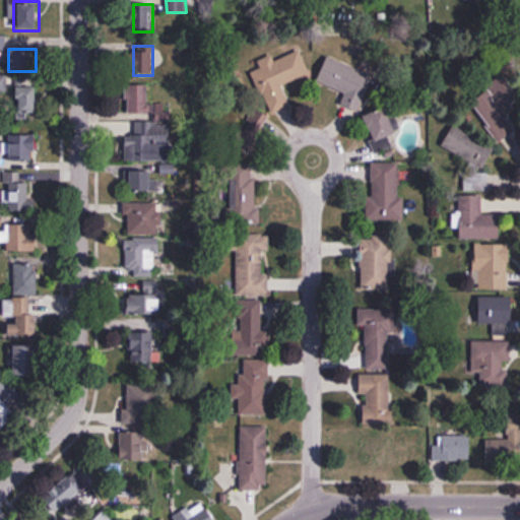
[(309,74),(300,50),(274,60),(272,55),(257,60),(260,68),(252,71),(268,113),(289,105),(282,84),(309,74)]
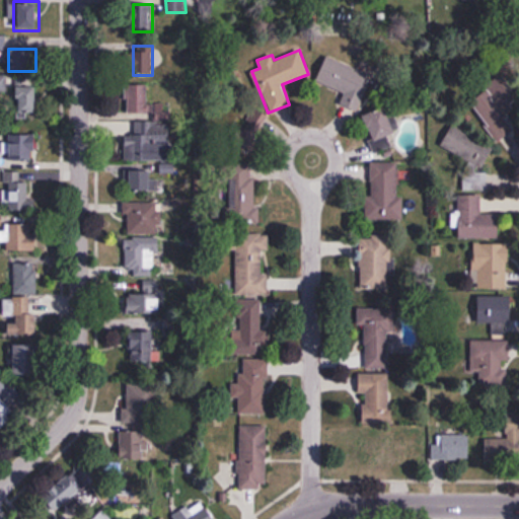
[(341,104),(359,110),(372,72),(326,57),(317,82),(345,92),(341,104)]
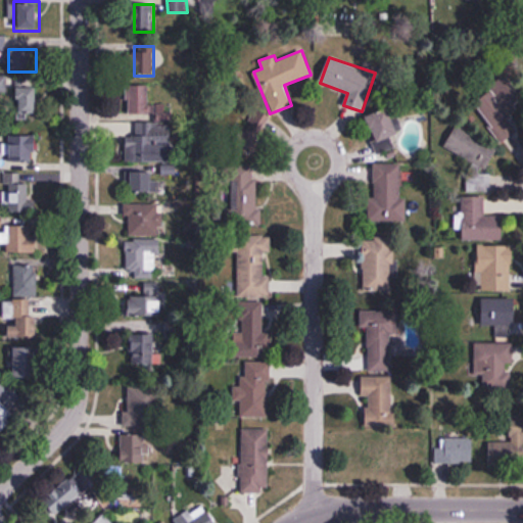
[(8,77),(0,76),(0,92),(8,93),(8,77)]
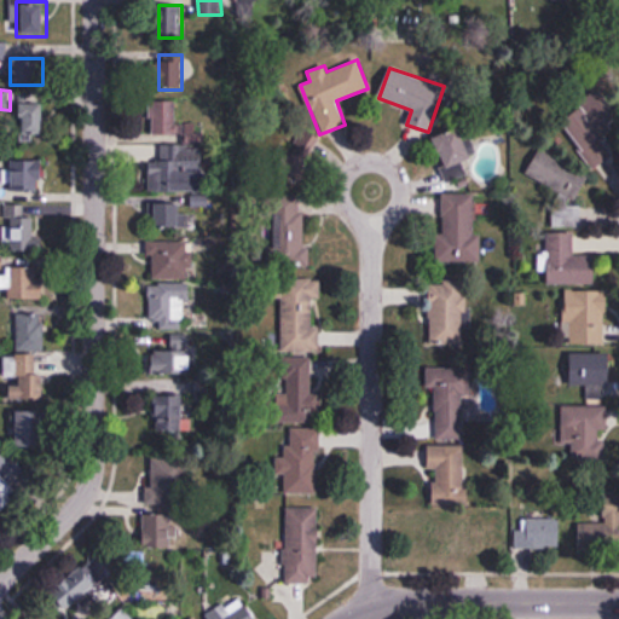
[(601,128),(617,122),(605,97),(566,114),(590,167),(614,157),(601,128)]
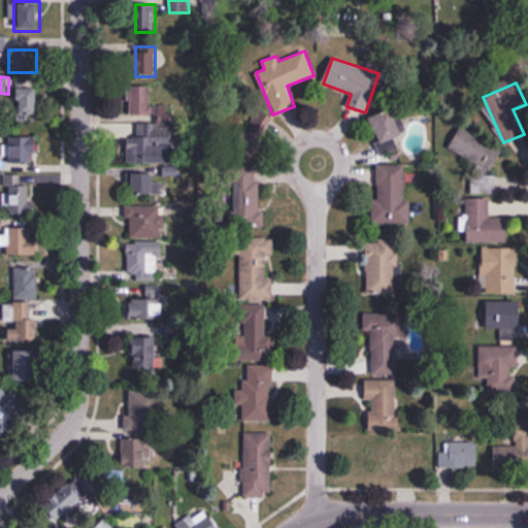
[(153,86),(130,86),(130,114),(153,114),(153,86)]
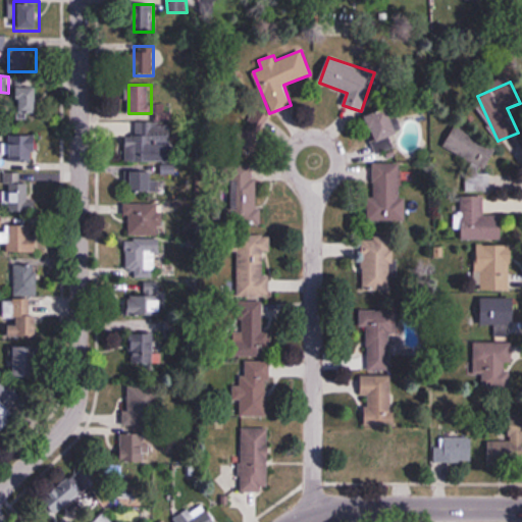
[(38,113),(38,87),(16,87),(16,113),(38,113)]
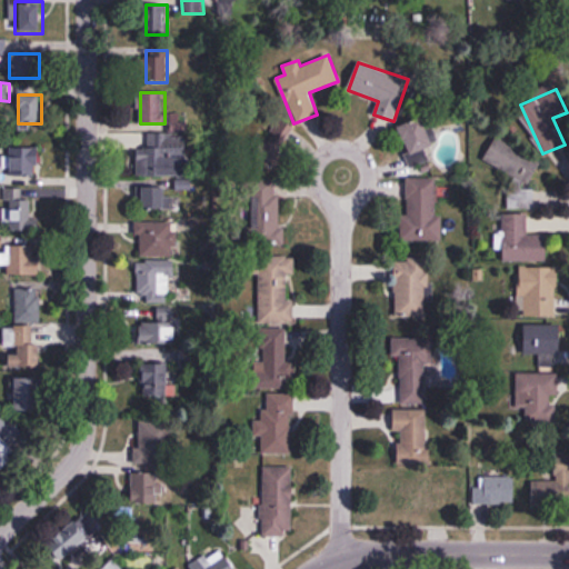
[(436,146),(422,118),(396,130),(413,170),(429,162),(423,151),(436,146)]
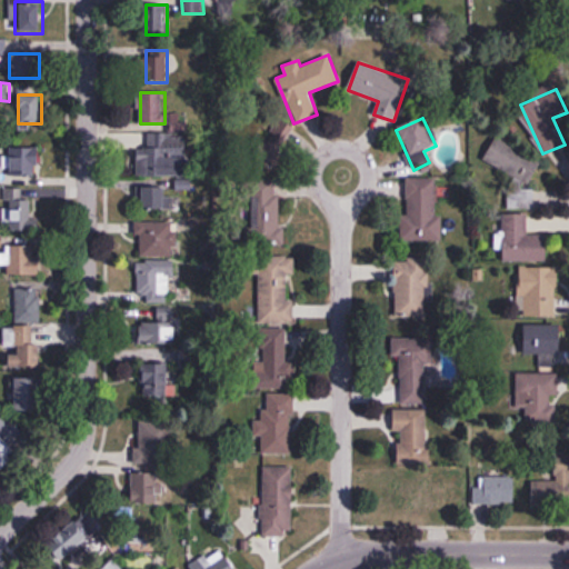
[(137,133),(138,177),(191,176),(191,157),(173,157),(173,143),(177,143),(177,133),(137,133)]
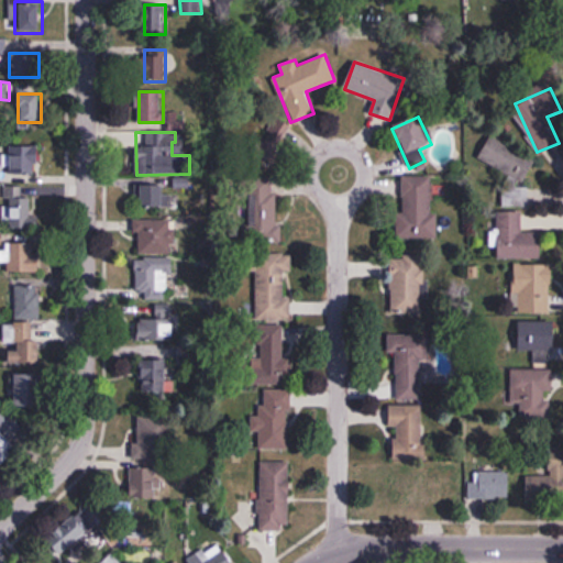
[(2,145),(2,174),(39,174),(39,145),(2,145)]
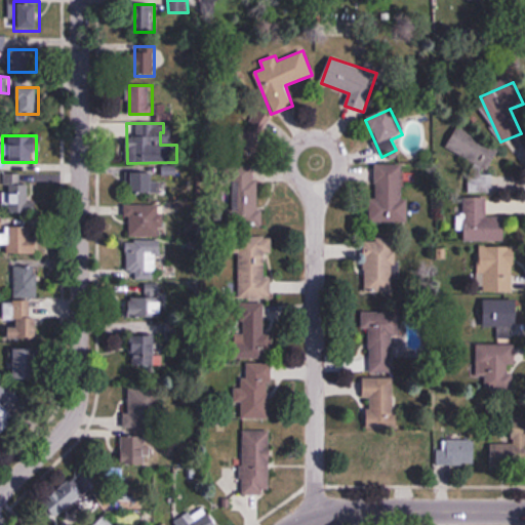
[(469,193),(494,193),(494,136),(453,136),(452,154),(470,154),(469,193)]
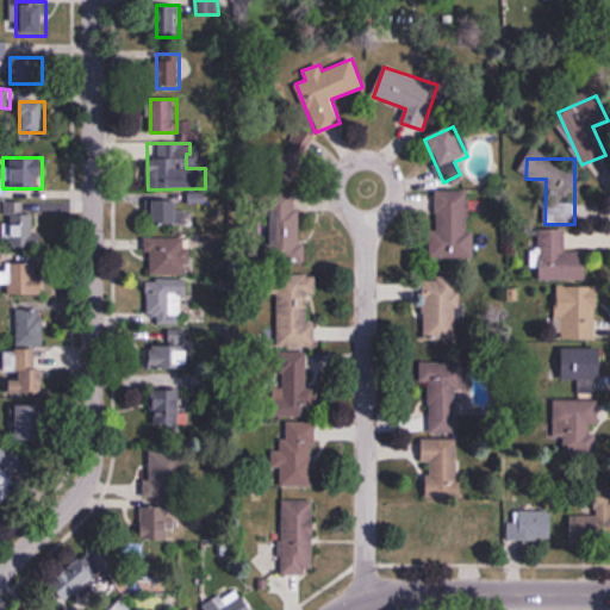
[(473,191),(434,191),(434,259),(472,259),(473,191)]
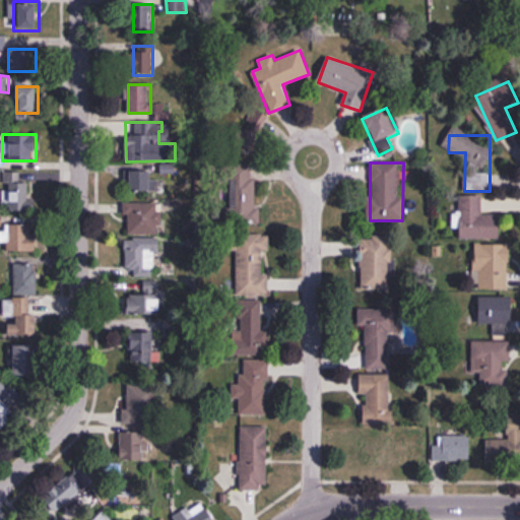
[(255,168),(230,169),(232,222),(257,221),(255,168)]
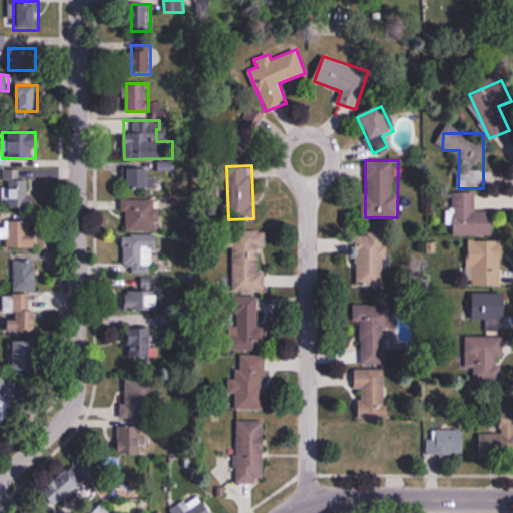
[(117,189),(149,189),(149,170),(117,170),(117,189)]
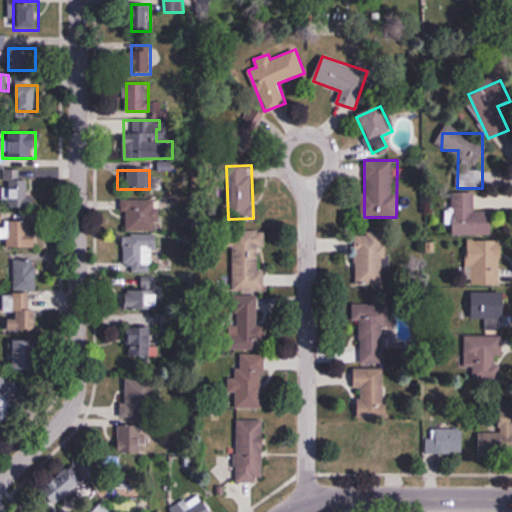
[(3,200),(19,200),(19,208),(29,208),(29,180),(11,180),(11,188),(3,188),(3,200)]
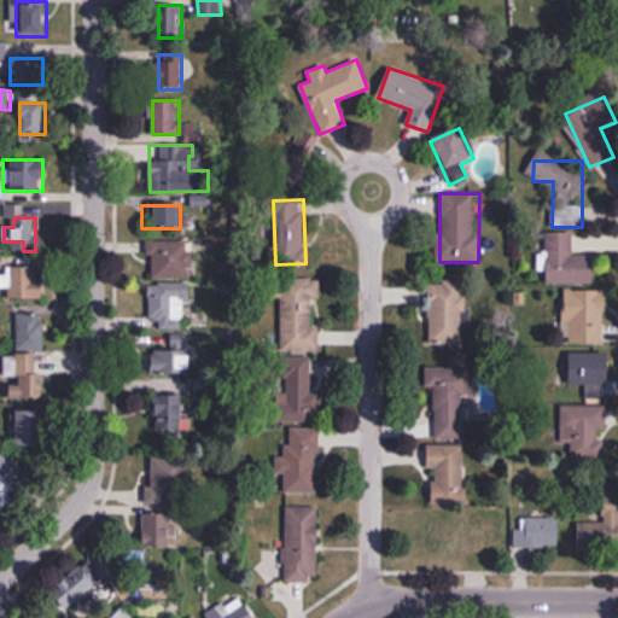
[(595,256),(573,255),(573,232),(547,232),(547,284),(595,284),(595,256)]
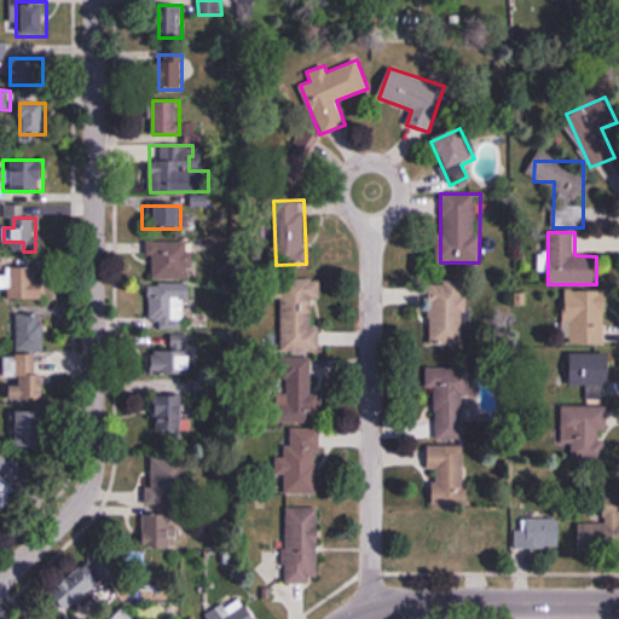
[(191,279),(191,242),(149,242),(149,279),(191,279)]
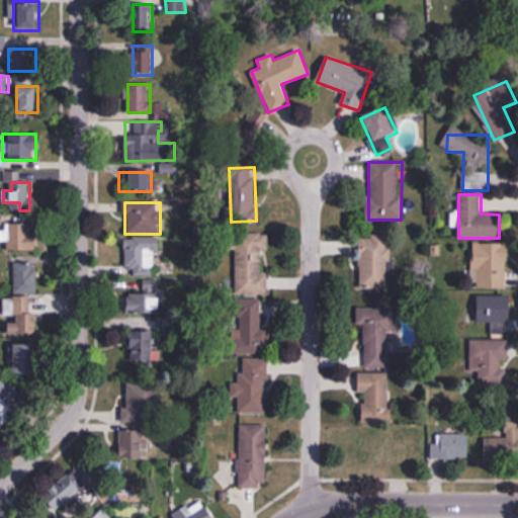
[(36,251),(36,223),(5,223),(5,240),(8,240),(8,251),(36,251)]
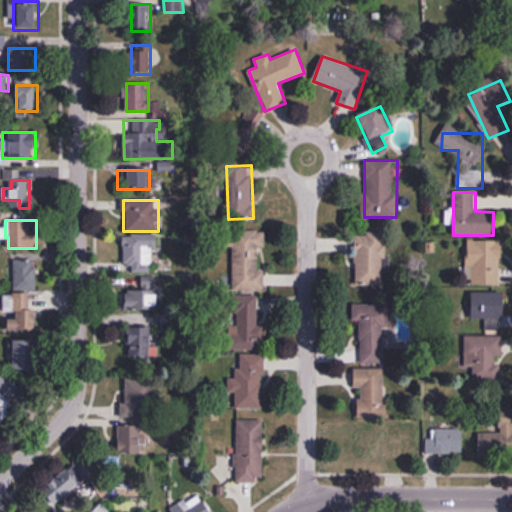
[(265,271),(259,271),(259,248),(266,248),(266,231),(233,230),(232,291),(265,292),(265,271)]
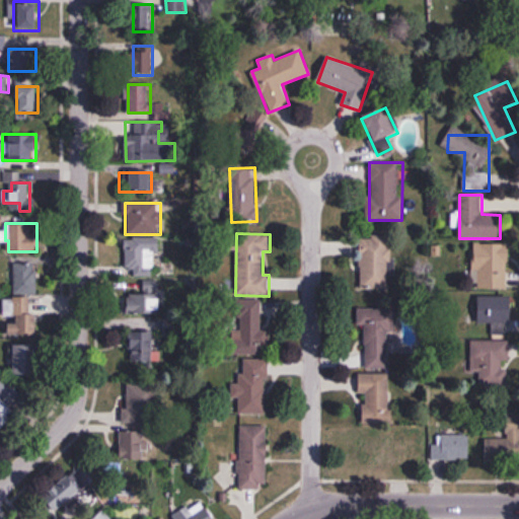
[(391,237),(361,237),(361,290),(391,290),(391,237)]
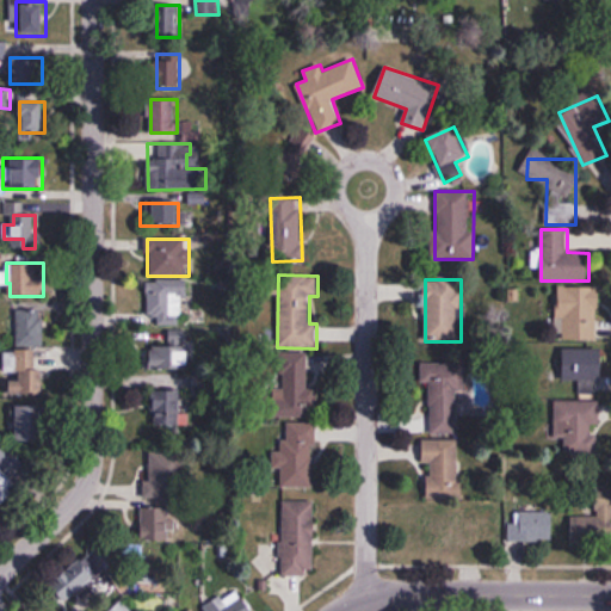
[(186,326),(186,282),(147,282),(147,326),(186,326)]
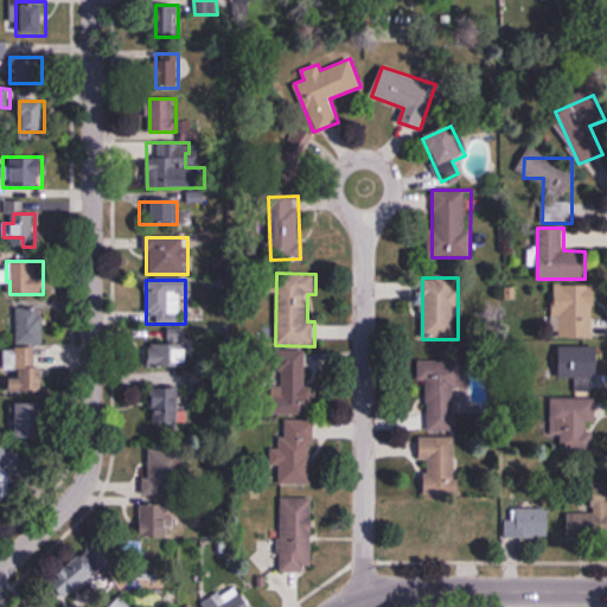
[(556,286),(554,338),(595,339),(596,287),(556,286)]
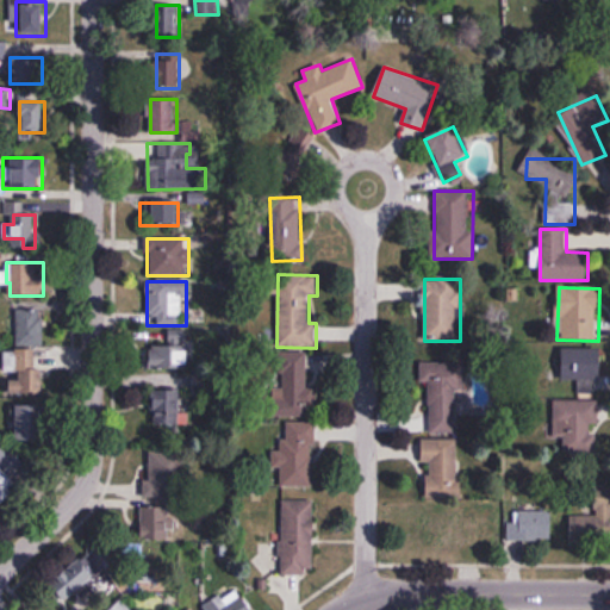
[(16,311),(16,347),(43,347),(43,311),(16,311)]
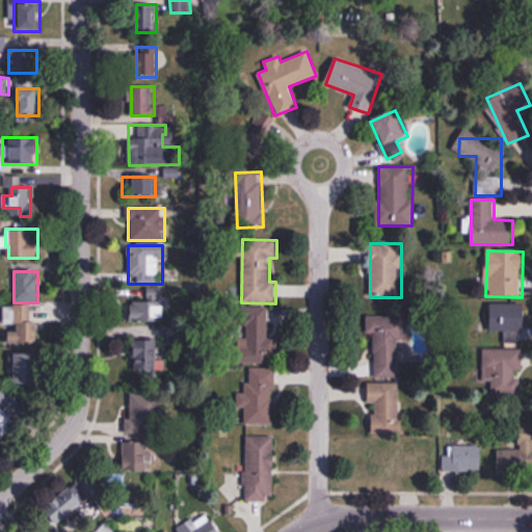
[(165,321),(165,288),(131,288),(131,321),(165,321)]
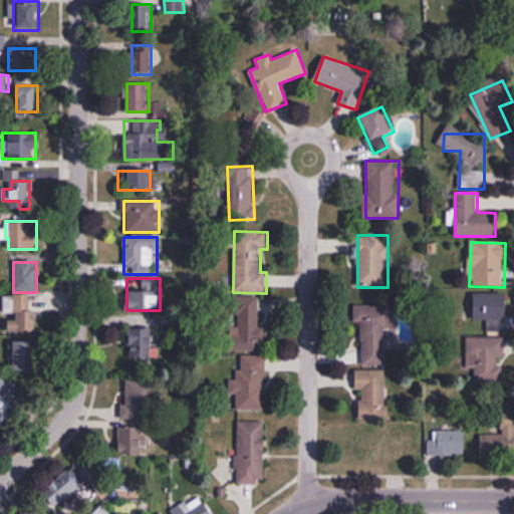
[(474,294),(474,320),(507,320),(507,294),(474,294)]
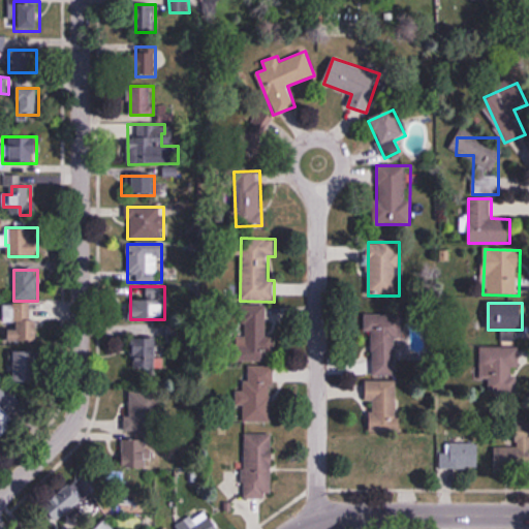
[(5,325),(11,325),(11,343),(35,343),(35,305),(5,305),(5,325)]
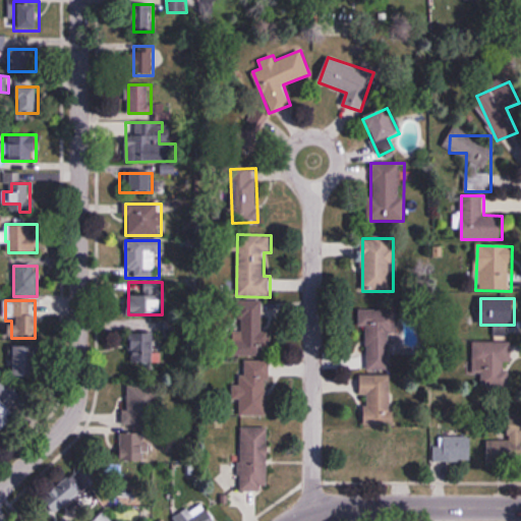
[(266,354),(265,301),(234,302),(235,355),(266,354)]
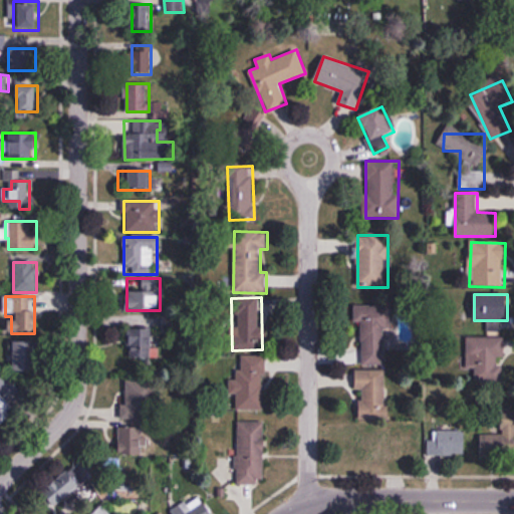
[(362,364),(391,363),(391,310),(352,310),(352,321),(361,321),(362,364)]
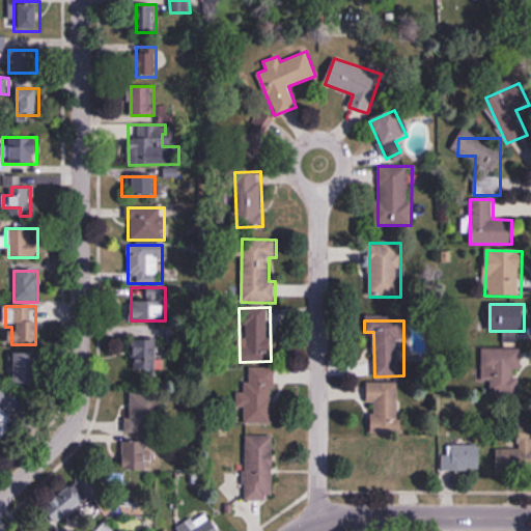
[(161,339),(134,339),(134,373),(161,373),(161,339)]
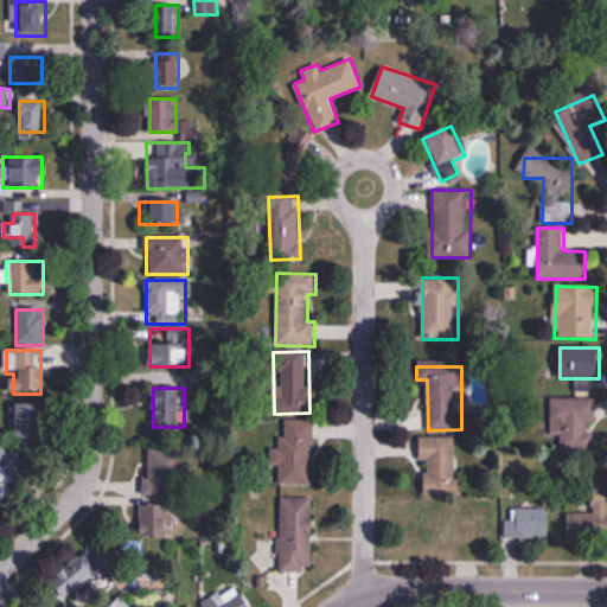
[(551,436),(561,436),(561,449),(594,448),(593,397),(550,398),(551,436)]
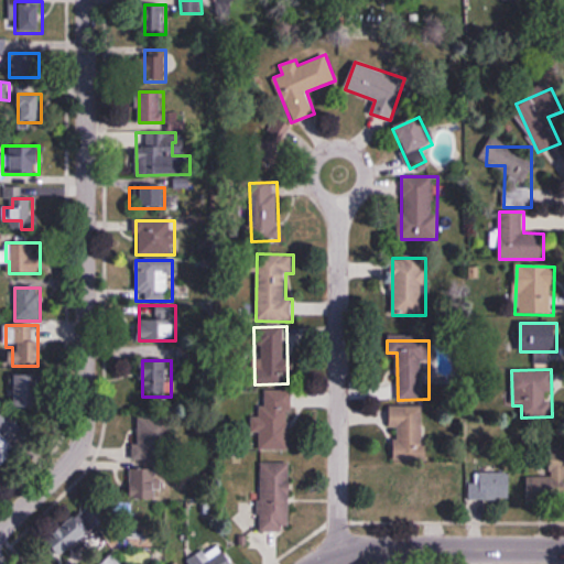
[(15,376),(15,409),(42,409),(42,376),(15,376)]
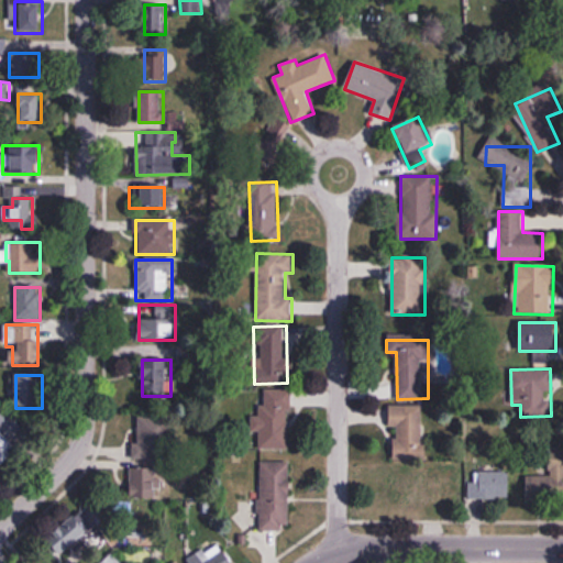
[(258,450),(290,450),(290,390),(262,390),(262,417),(252,416),(251,432),(258,432),(258,450)]
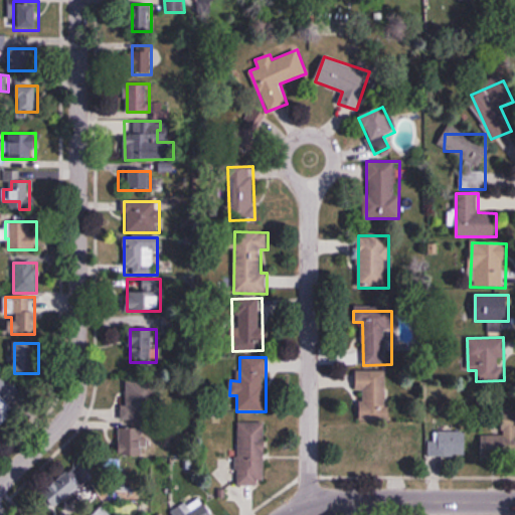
[(359,420),(386,420),(386,376),(360,375),(359,420)]
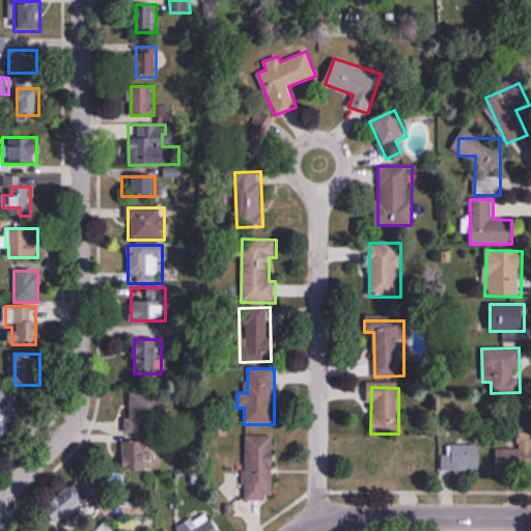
[(7,418),(20,404),(3,388),(0,391),(0,444),(17,427),(7,418)]
